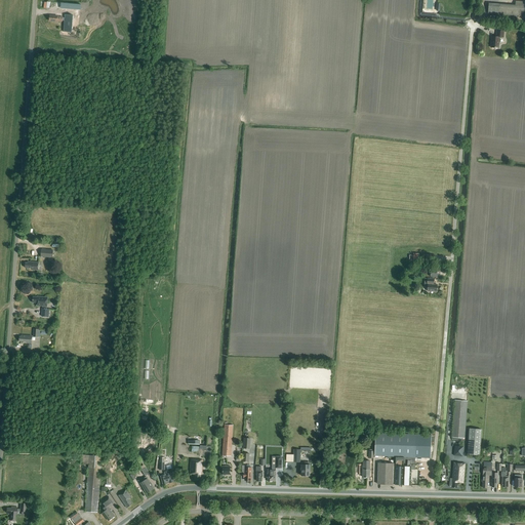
[(489,3),(488,13),(524,16),(524,2),(516,1),(515,5),(489,3)]
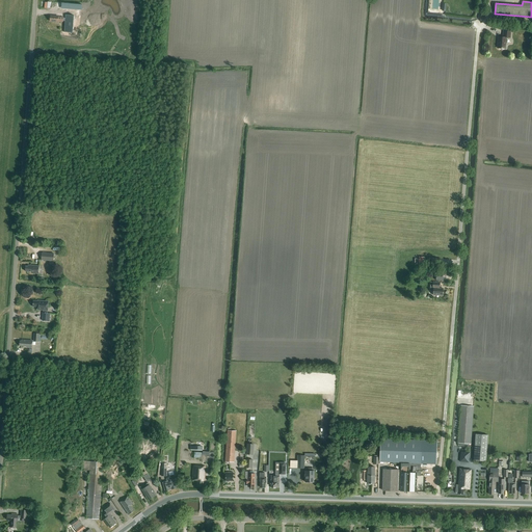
[(84,20),(84,15),(72,12),(72,21),(80,21),(80,19),(84,20)]
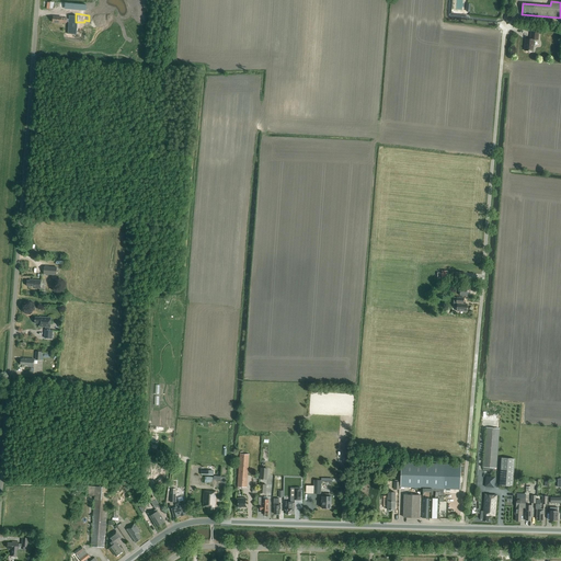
[(526,39),(525,52),(533,52),(534,39),(538,41),(539,32),(533,31),(531,39),(526,39)]
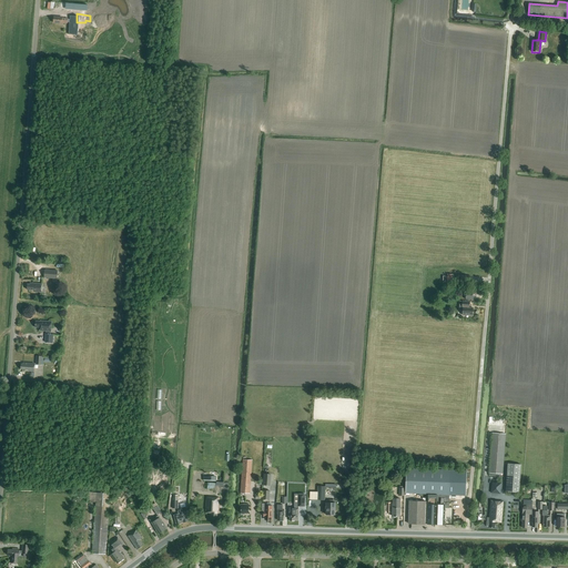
[(44,270),(44,279),(58,280),(58,271),(44,270)]
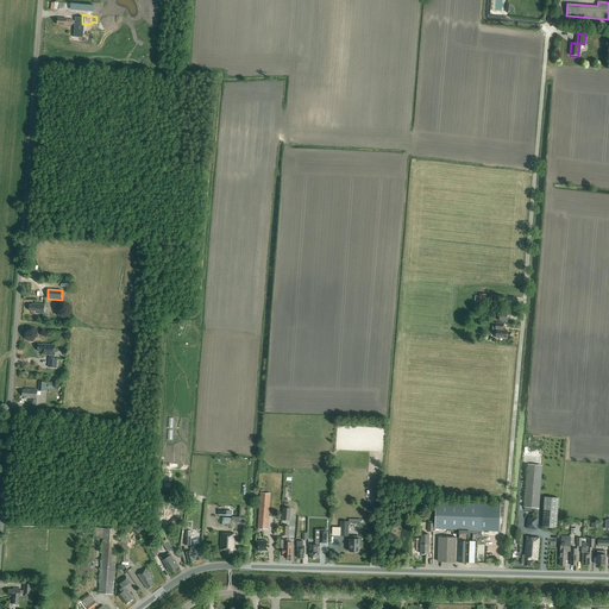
[(45,305),(32,303),(32,306),(30,305),(30,311),(38,312),(38,313),(44,314),(45,305)]
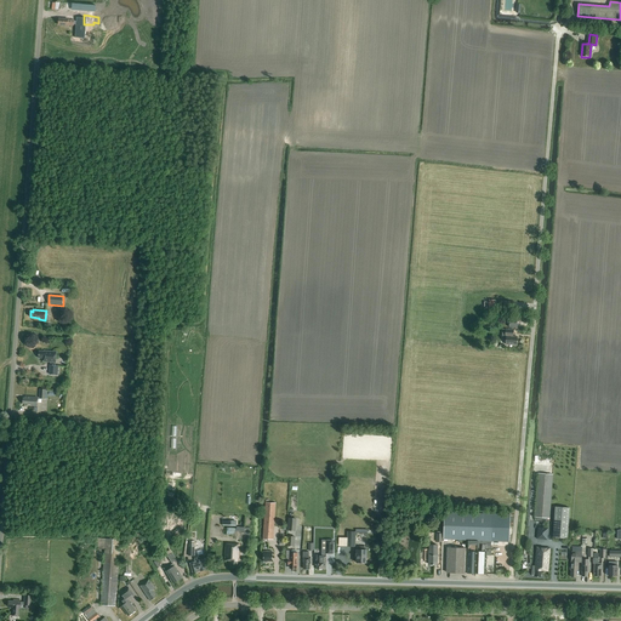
[(517,346),(517,337),(513,336),(513,330),(506,329),(506,330),(502,329),(502,336),(506,336),(506,345),(517,346)]
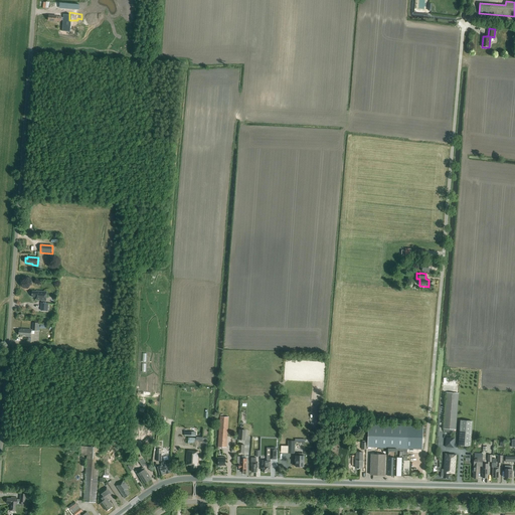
[(48,304),(46,304),(47,293),(32,291),(32,297),(36,297),(36,300),(42,301),(41,303),(41,311),(47,311),(48,304)]
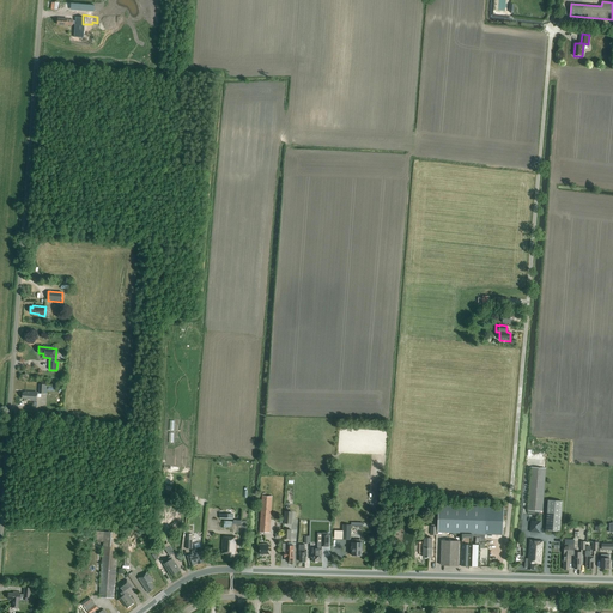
[(25,392),(25,393),(23,393),(23,399),(31,400),(31,401),(36,401),(37,393),(25,392)]
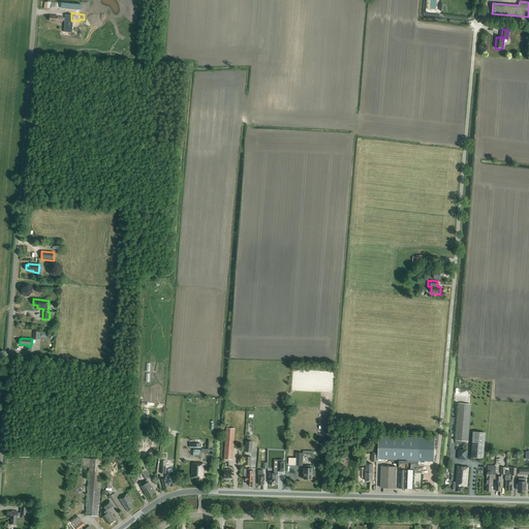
[(464,441),(468,441),(471,404),(459,403),(456,443),(464,444),(464,441)]
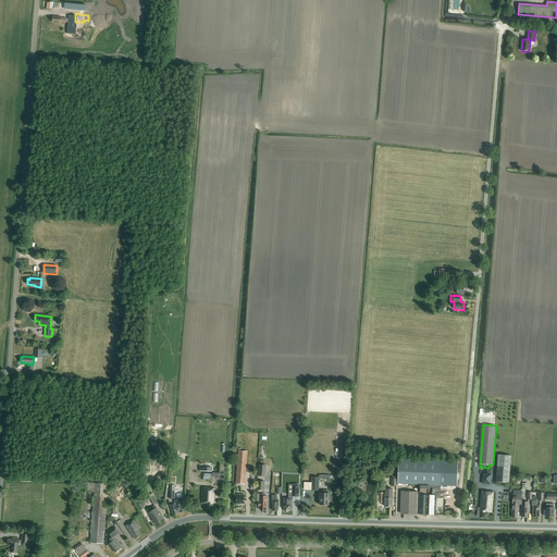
[(348,452),(349,436),(341,436),(339,450),(341,450),(339,459),(344,459),(345,452),(348,452)]
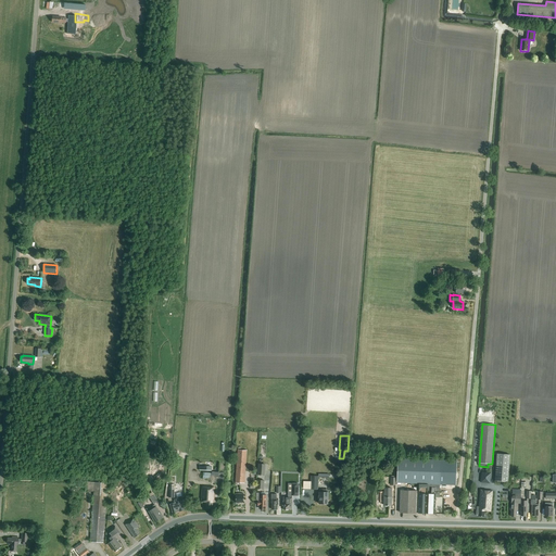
[(244,483),(247,451),(238,450),(236,483),(244,483)]
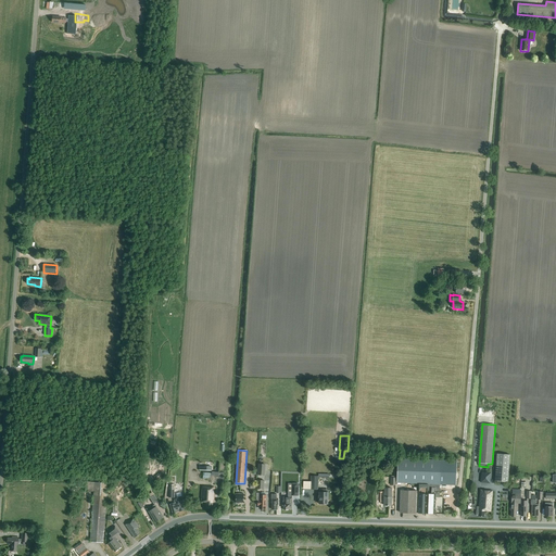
[(497,454),(495,481),(508,482),(510,455),(497,454)]
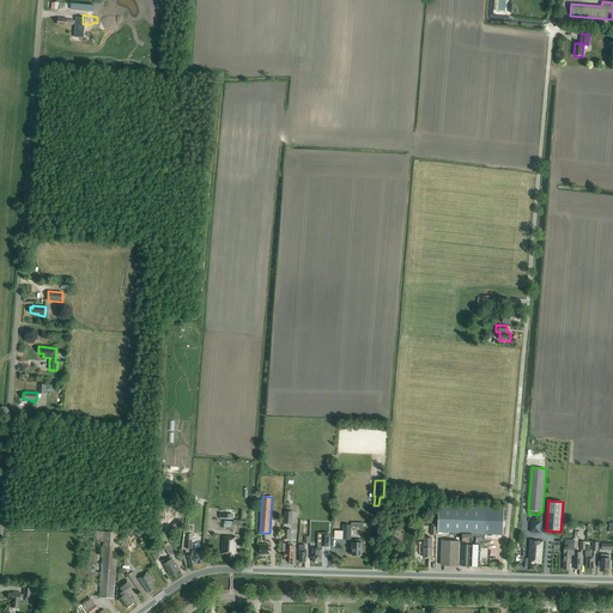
[(438,505),(437,533),(462,533),(472,534),(502,535),(503,508),(438,505)]
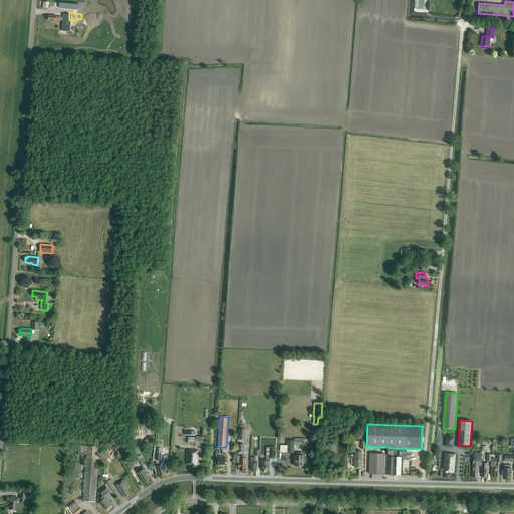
[(206,447),(207,437),(196,437),(195,446),(206,447)]
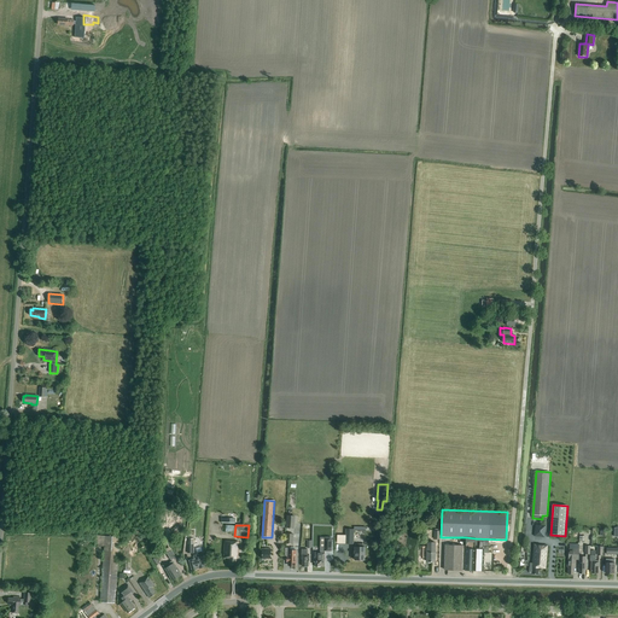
[(535,536),(544,537),(546,526),(536,525),(535,536)]
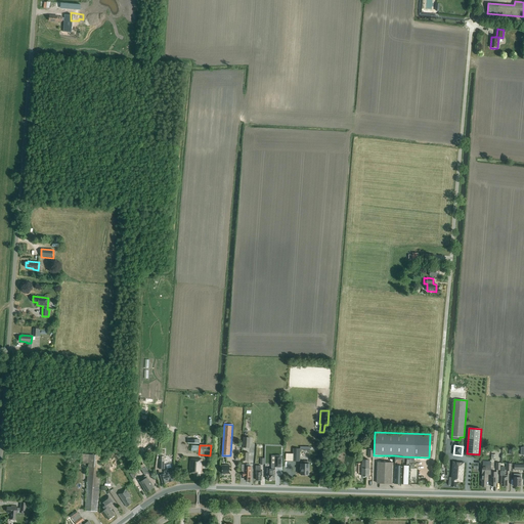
[(101,455),(89,454),(82,454),(81,464),(88,464),(85,511),(97,512),(101,455)]
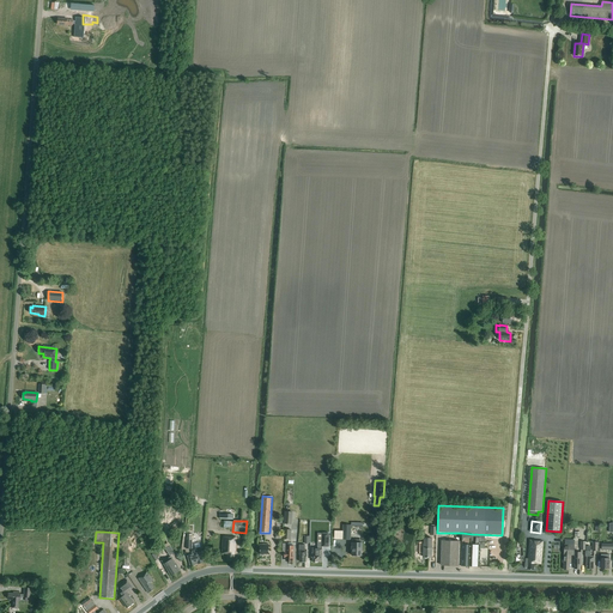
[(311,553),(311,558),(313,558),(313,563),(317,563),(317,562),(322,562),(322,553),(322,548),(322,547),(328,547),(329,534),(322,533),(321,544),(317,544),(317,548),(313,548),(313,553),(311,553)]
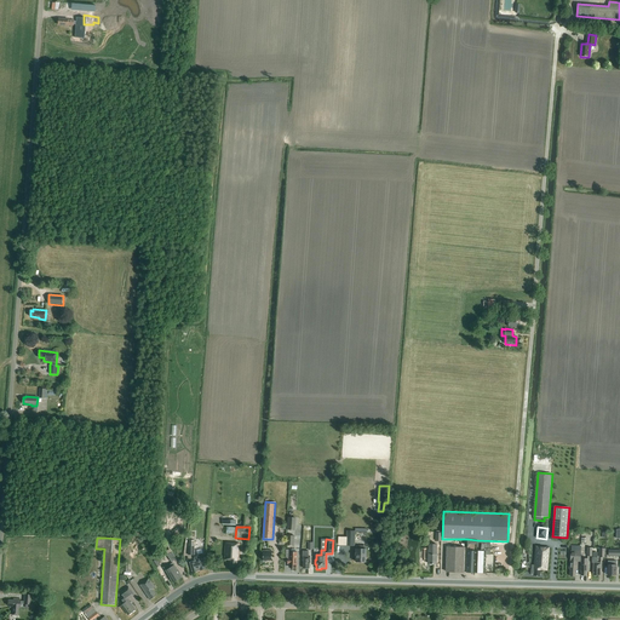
[(466,566),(466,572),(476,573),(477,551),(477,550),(477,540),(468,539),(466,550),(468,550),(466,563),(466,566)]
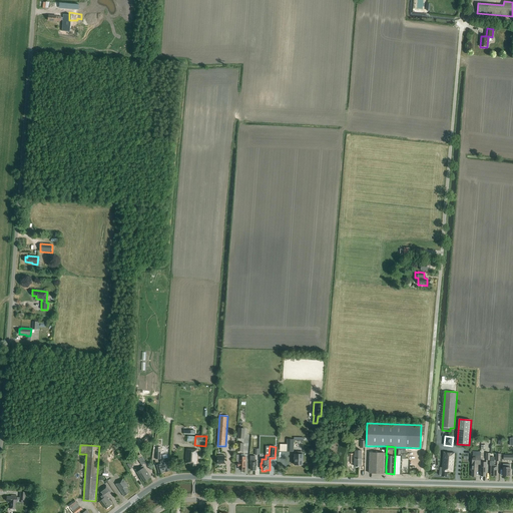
[(197,461),(198,450),(186,449),(185,463),(190,464),(189,469),(196,469),(196,464),(197,464),(197,461)]
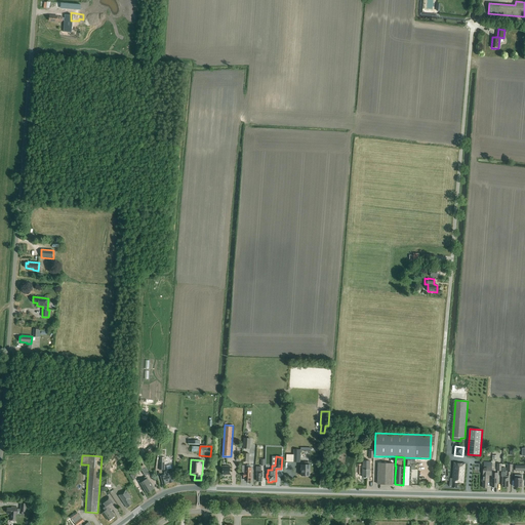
[(301,476),(310,476),(310,465),(305,465),(305,462),(301,462),(301,476)]
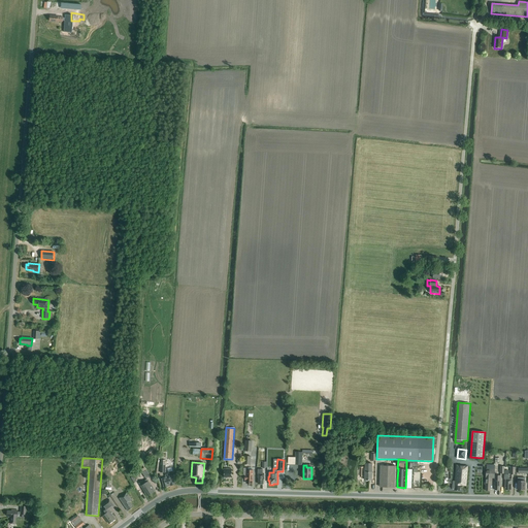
[(453,485),(452,489),(455,489),(455,491),(460,491),(460,486),(466,486),(468,469),(468,466),(460,466),(456,465),(455,468),(454,485),(453,485)]
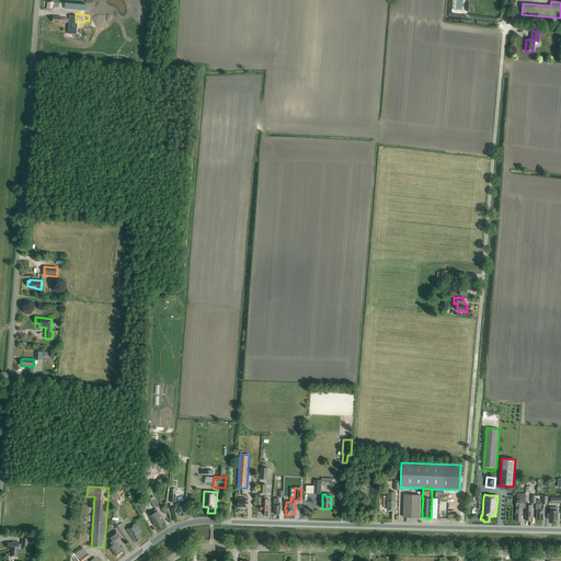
[(516,499),(516,511),(515,511),(515,515),(516,515),(516,522),(521,522),(521,515),(522,515),(523,511),(522,511),(522,508),(525,508),(525,505),(526,494),(517,494),(517,499),(516,499)]
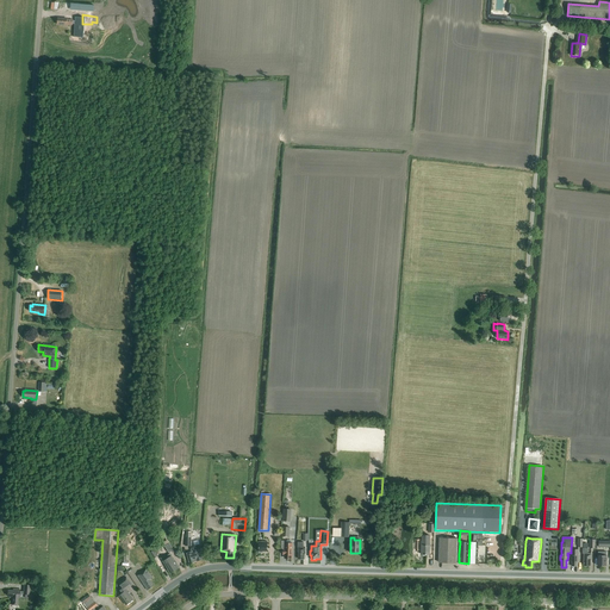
[(458,556),(458,554),(458,539),(440,539),(439,562),(456,564),(456,556),(458,556)]
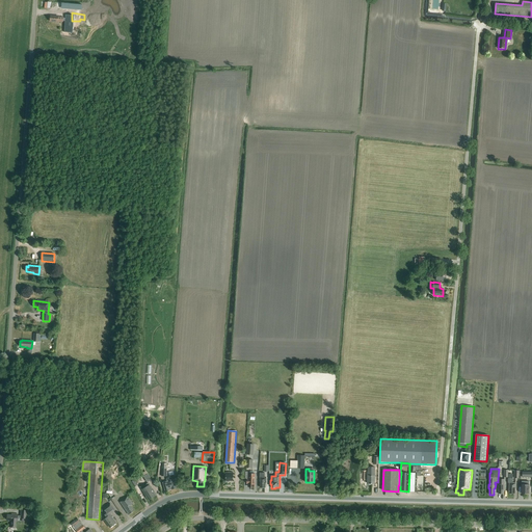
[(250,487),(255,487),(255,480),(255,474),(250,474),(250,472),(245,472),(245,479),(247,479),(246,483),(248,484),(248,485),(250,485),(250,487)]
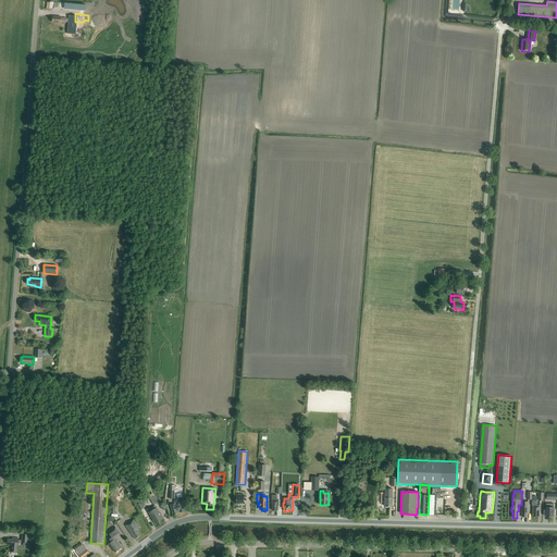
[(429,495),(428,515),(435,515),(436,495),(432,495),(430,495),(430,494),(429,495)]
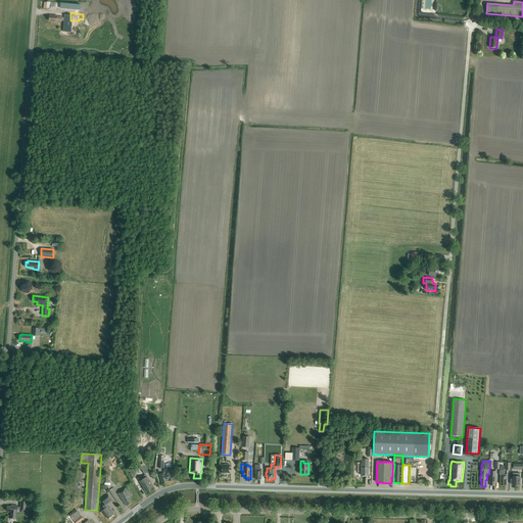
[(164,473),(160,475),(162,483),(163,483),(164,483),(165,482),(174,480),(171,472),(173,471),(172,467),(167,468),(168,469),(163,470),(164,473)]
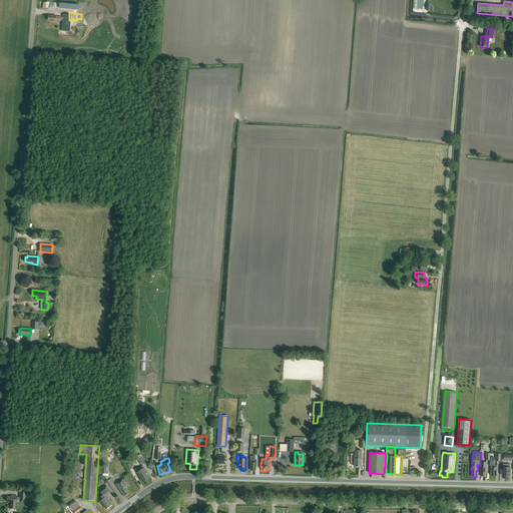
[(150,478),(142,466),(139,468),(139,467),(135,470),(137,472),(136,472),(143,483),(150,478)]
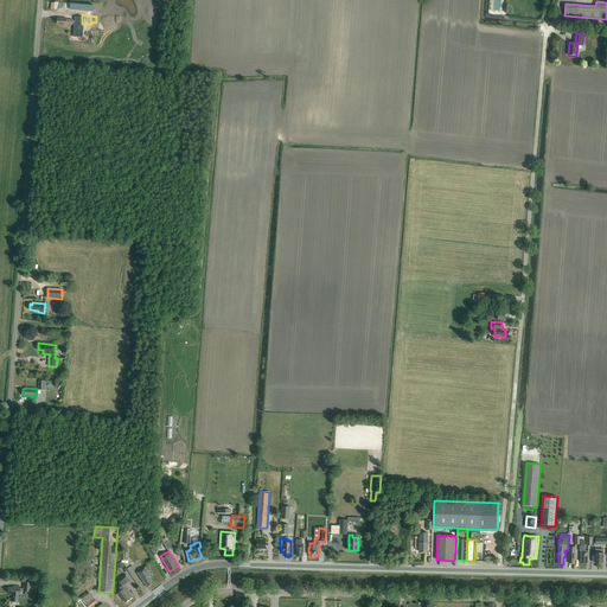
[(136,573),(146,587),(153,583),(149,577),(152,575),(146,567),(136,573)]
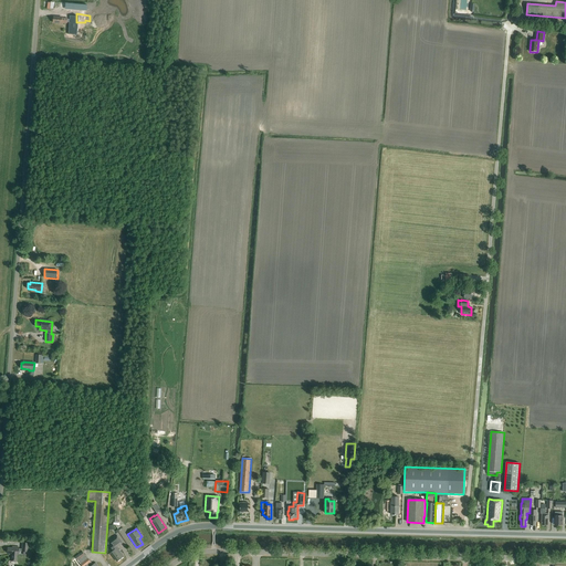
[(113,544),(111,545),(111,546),(114,551),(111,553),(117,562),(124,556),(117,548),(123,543),(117,536),(111,542),(113,544)]
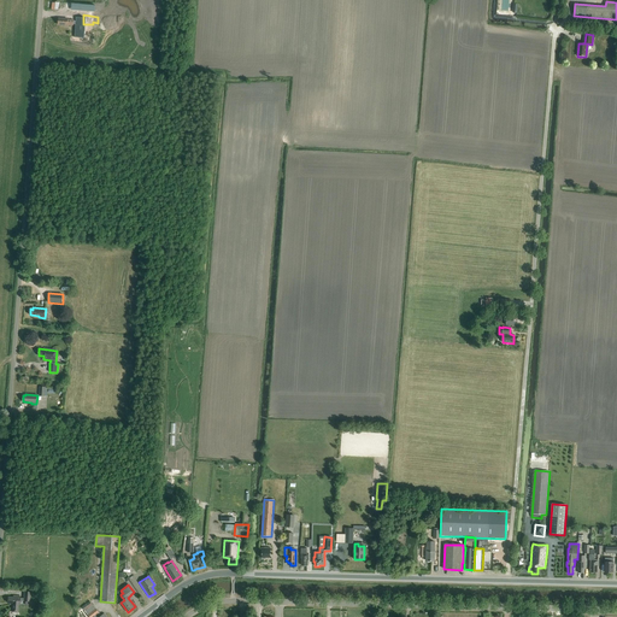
[(23,599),(19,598),(19,597),(13,597),(13,598),(9,598),(7,603),(10,603),(10,605),(12,605),(12,612),(17,612),(18,605),(19,605),(19,600),(29,601),(30,592),(24,592),(23,599)]
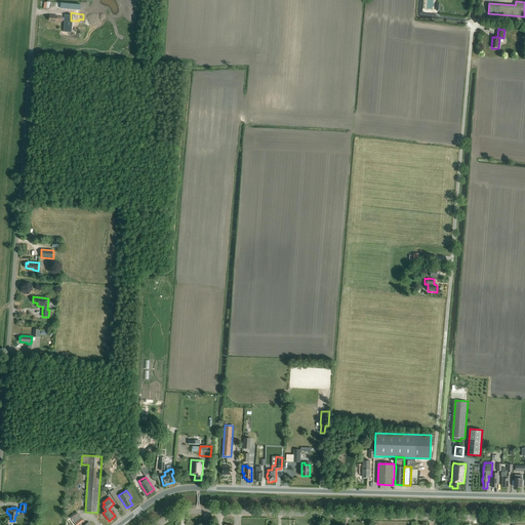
[(79,515),(76,512),(70,517),(76,524),(90,524),(89,522),(86,524),(79,515)]
